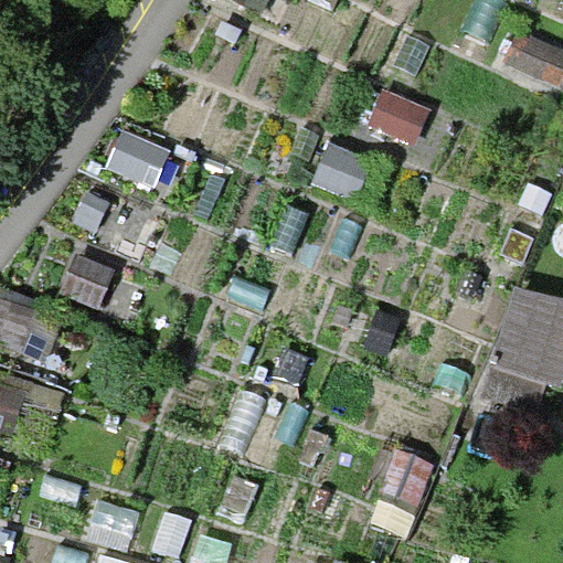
[(230,0),(258,14),(266,0),(230,0)]
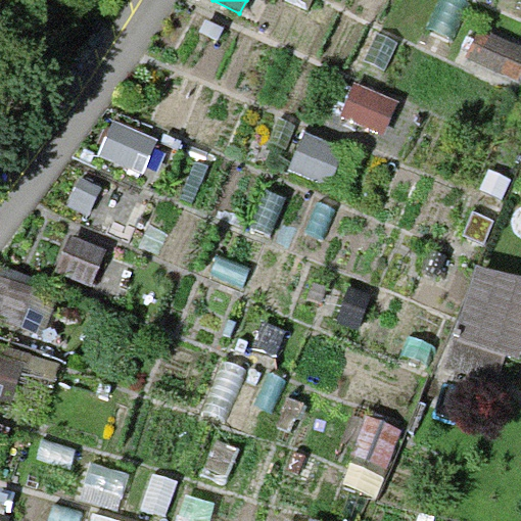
[(520,55),(520,46),(484,31),(471,63),(511,80),(520,55)]
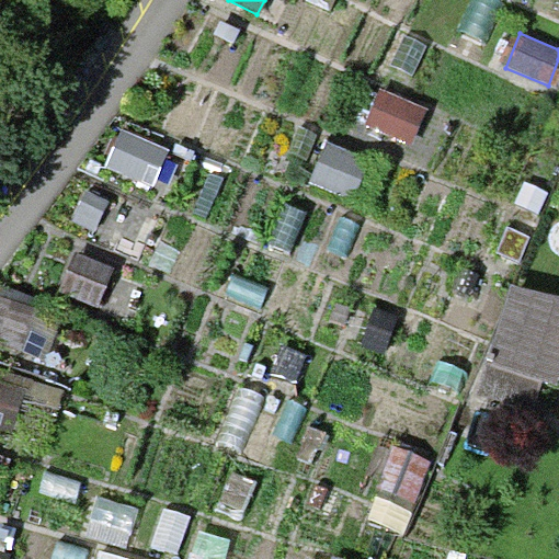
[(423,104),(381,89),(368,124),(410,139),(423,104)]
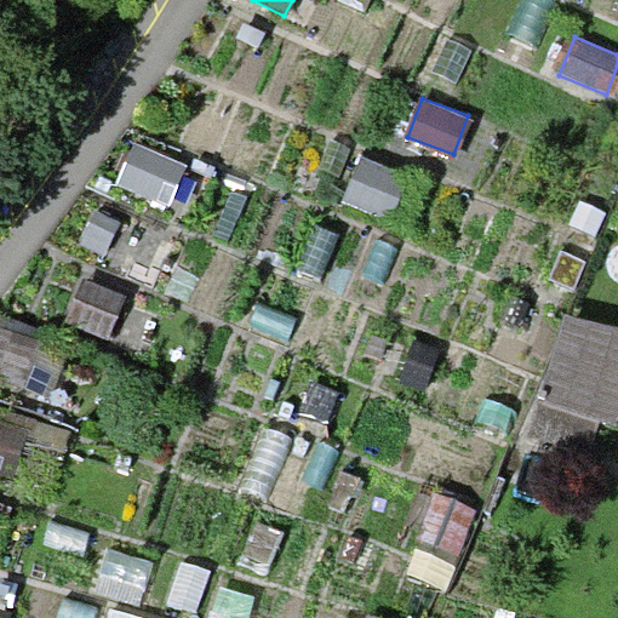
[(166,207),(182,170),(130,147),(114,184),(166,207)]
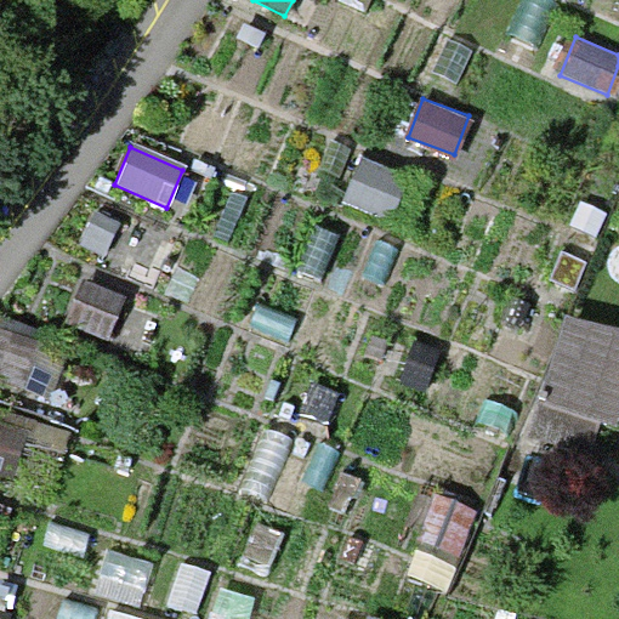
[(407,174),(361,155),(344,199),(388,217),(407,174)]
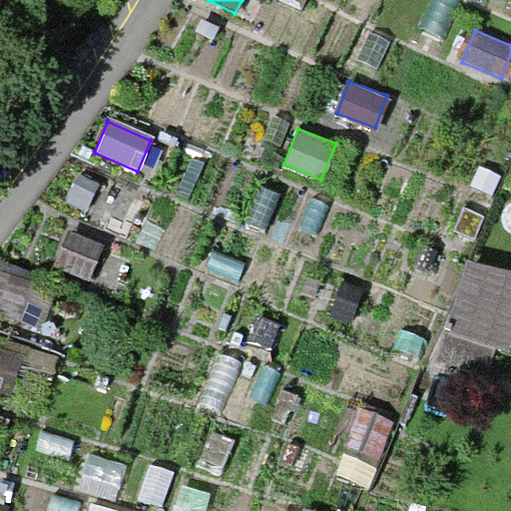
[(290,183),(259,171),(239,217),(271,229),(290,183)]
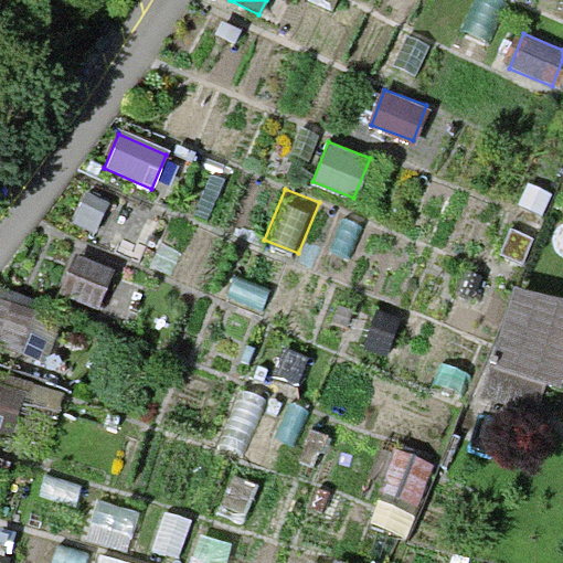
[(108,268),(71,254),(56,294),(94,308),(108,268)]
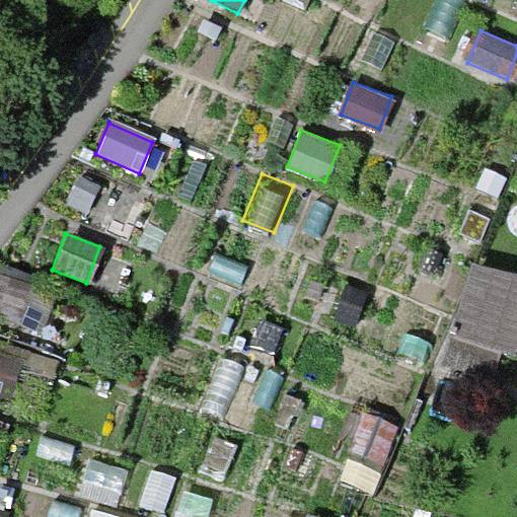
[(516,349),(516,278),(470,265),(439,370),(489,384),(499,351),(515,355),(516,349)]
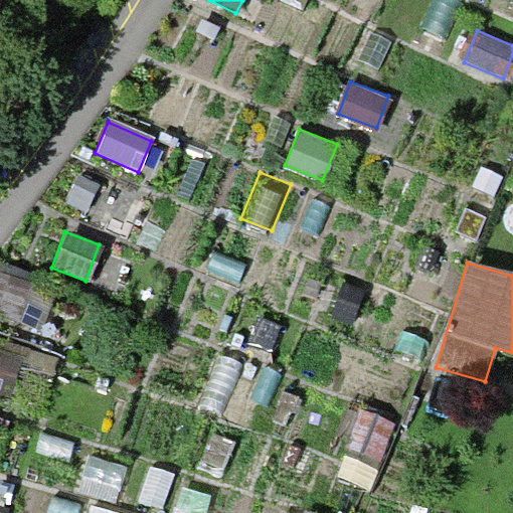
[(56,287),(0,265),(0,316),(39,331),(56,287)]
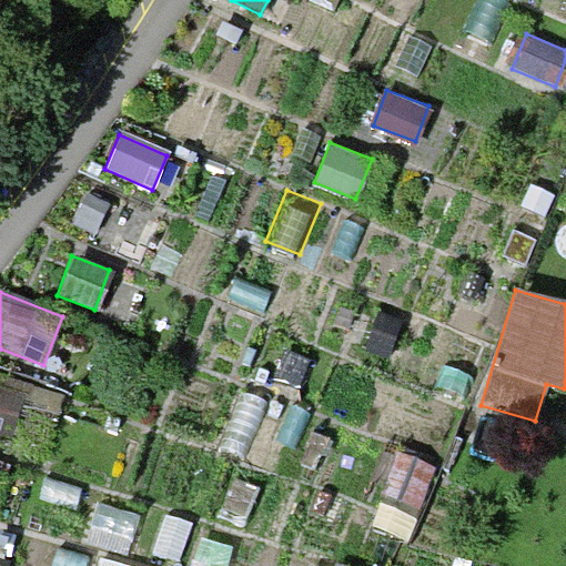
[(0,421),(9,397),(0,394),(0,421)]
